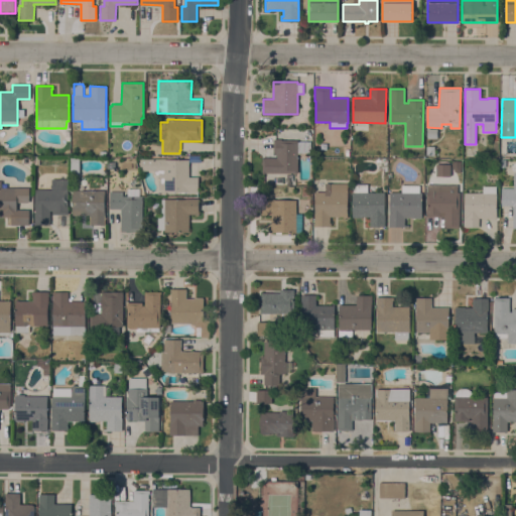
[(437,129),(437,138),(426,138),(427,129),(437,129)]
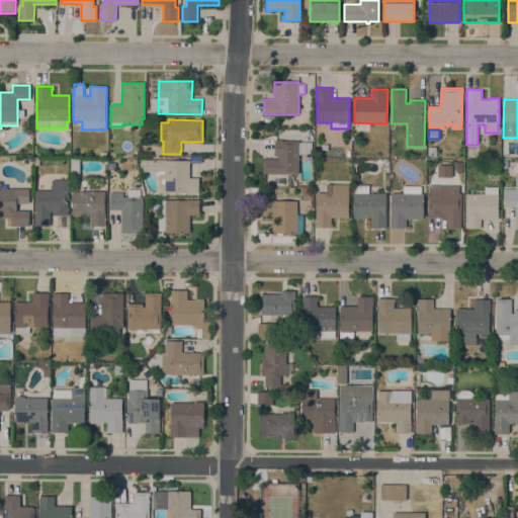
[(265,174),(265,175),(263,175),(263,158),(277,159),(277,156),(274,156),(274,140),(282,140),(282,141),(298,141),(298,142),(312,142),(312,154),(299,154),(298,174),(265,174)]
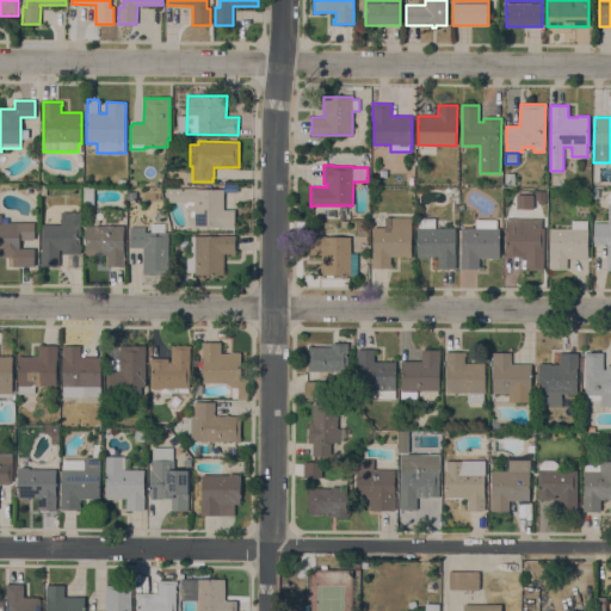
[(180,189),(196,189),(196,190),(223,190),(223,210),(235,210),(235,228),(195,228),(195,226),(189,226),(189,208),(184,208),(180,202),(180,189)]
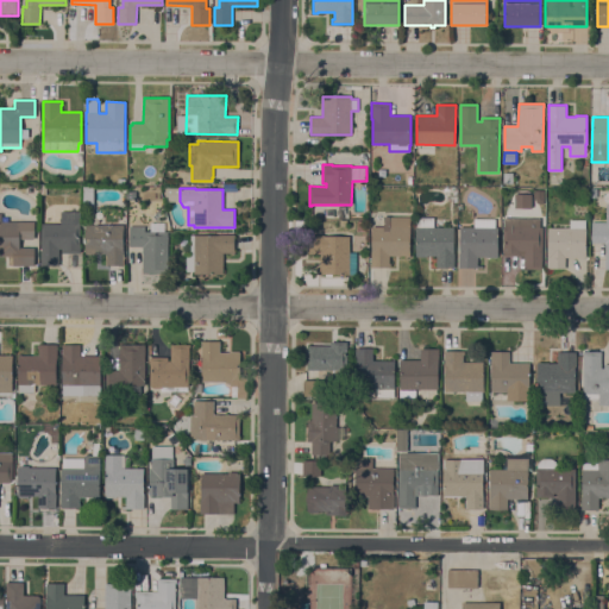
[(608,270),(606,270),(606,243),(592,243),(592,223),(607,223),(608,207),(608,270)]
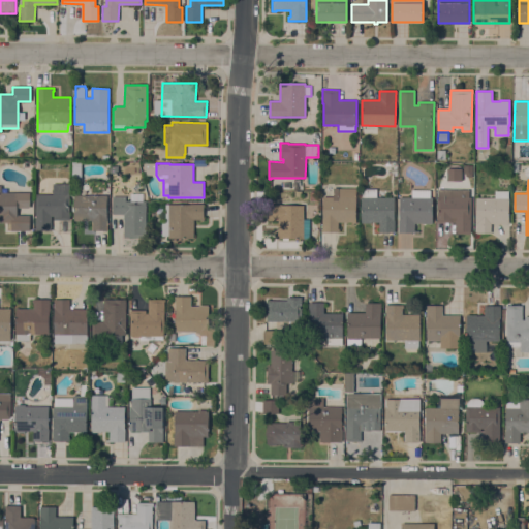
[(69,214),(70,214),(70,220),(54,220),(54,216),(52,216),(51,231),(35,230),(36,193),(53,193),(53,183),(69,183),(69,194),(69,214)]
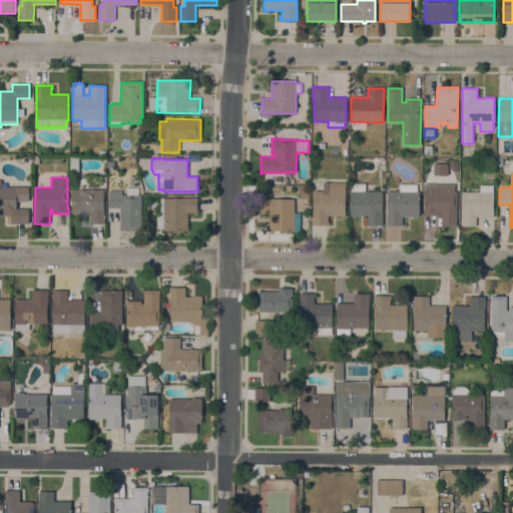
[(0,180),(1,180),(1,186),(29,186),(29,201),(16,201),(16,208),(28,208),(28,223),(11,223),(11,215),(0,215),(0,180)]
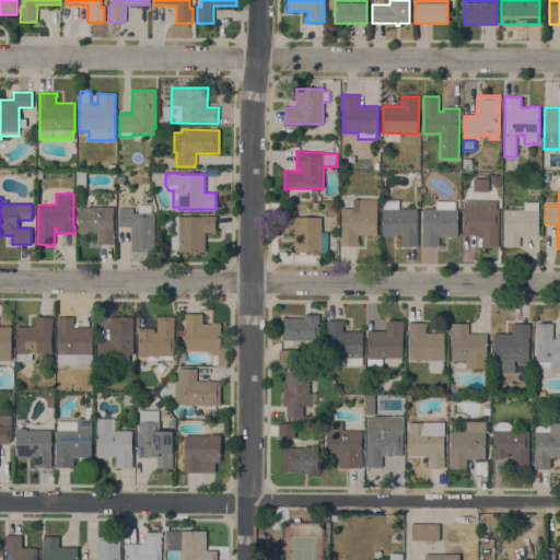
[(377,199),(376,235),(358,235),(358,242),(359,242),(359,245),(340,245),(340,243),(341,243),(341,232),(341,208),(353,208),(353,199),(377,199)]
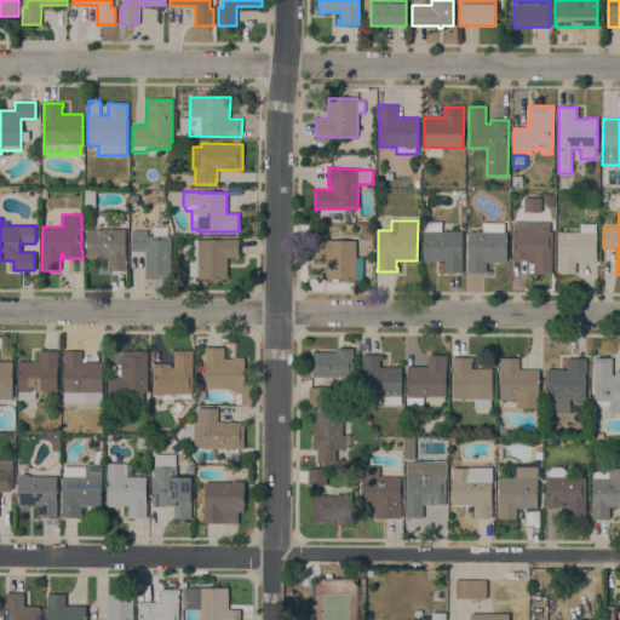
[(445,273),(445,260),(435,260),(435,262),(424,262),(423,222),(441,222),(442,231),(461,231),(463,273),(445,273)]
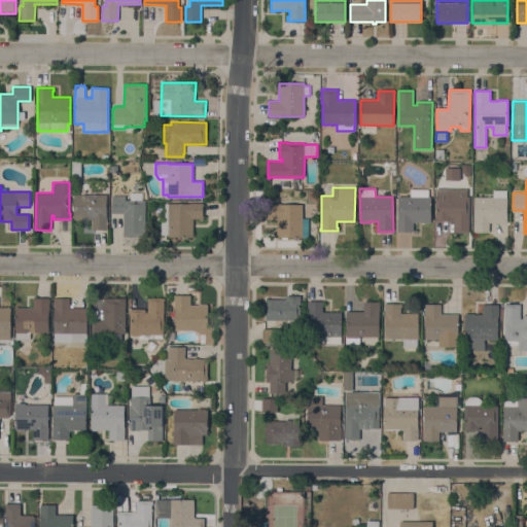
[(453,233),(453,220),(451,220),(451,221),(435,221),(435,197),(436,197),(436,188),(460,188),(460,197),(469,197),(469,233),(453,233)]
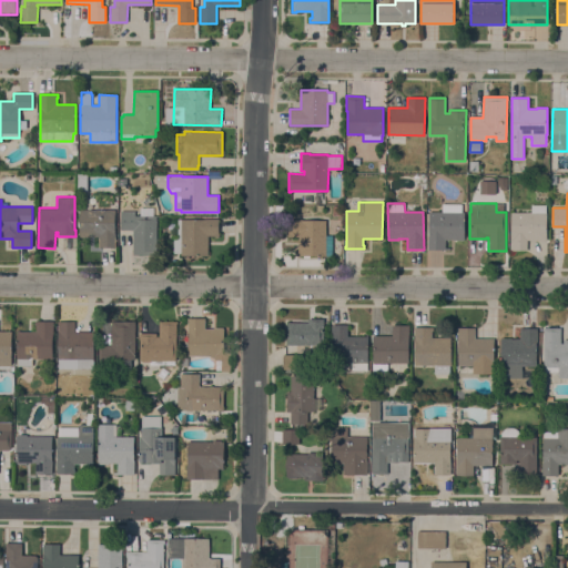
[(428,250),(428,236),(428,212),(443,212),(443,204),(462,204),(462,212),(465,212),(465,240),(464,240),(464,241),(454,240),(445,240),(445,247),(449,247),(449,250),(428,250)]
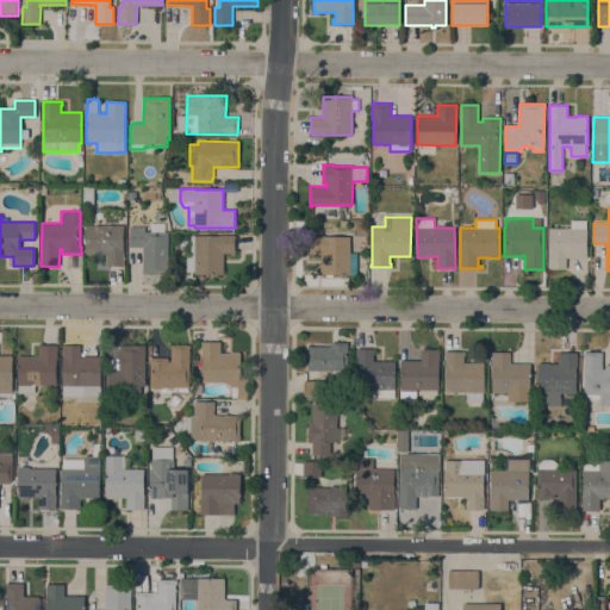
[(570,229),(571,221),(586,221),(586,229),(587,229),(586,257),(566,257),(566,269),(548,268),(548,257),(549,229),(570,229)]
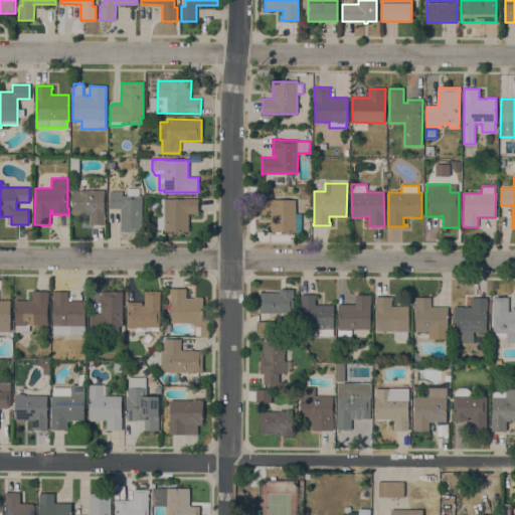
[(104,224),(90,224),(90,215),(71,214),(72,190),(105,190),(104,224)]
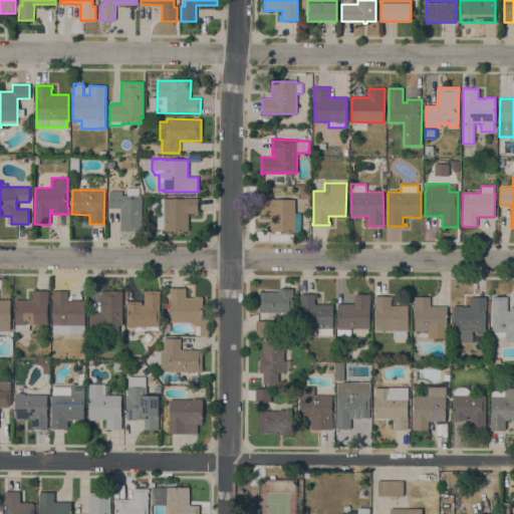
[(142,230),(120,230),(120,209),(109,208),(109,191),(122,191),(122,195),(142,196),(142,230)]
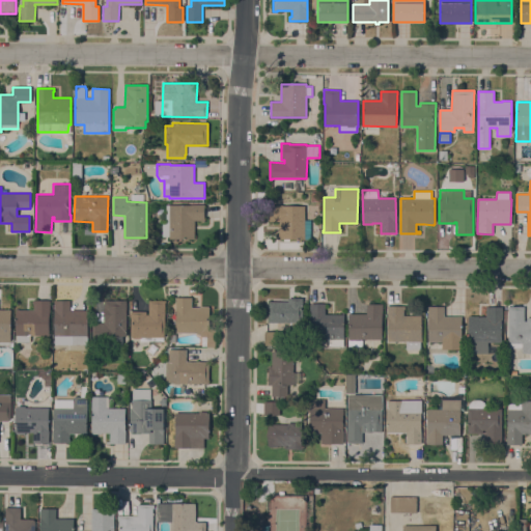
[(204,204),(204,222),(200,222),(200,221),(194,221),(194,235),(195,235),(195,239),(169,239),(169,236),(162,236),(162,223),(166,223),(166,204),(204,204)]
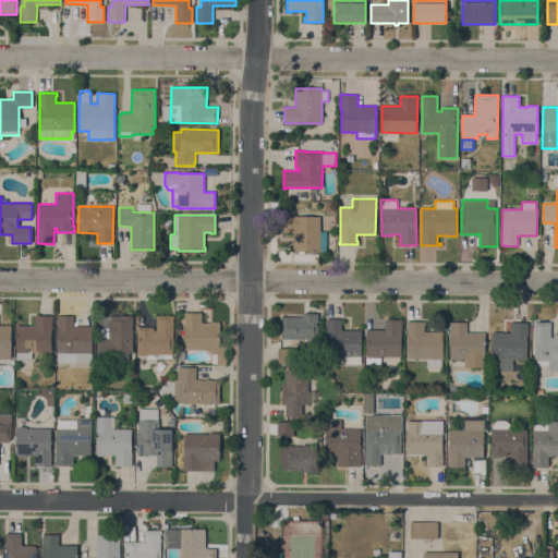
[(292,241),(293,241),(293,232),(283,232),(283,216),(295,216),(320,216),(320,231),(326,231),(326,252),(304,252),(304,253),(298,253),(298,251),(292,251),(292,241)]
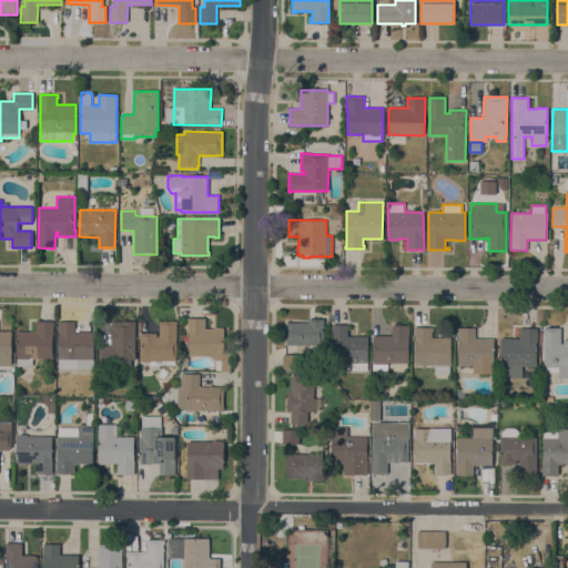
[(224,327),(224,352),(230,352),(230,371),(221,371),(215,371),(216,361),(214,361),(214,357),(210,357),(210,356),(188,356),(189,332),(188,332),(188,317),(205,318),(204,328),(213,328),(213,327),(224,327)]
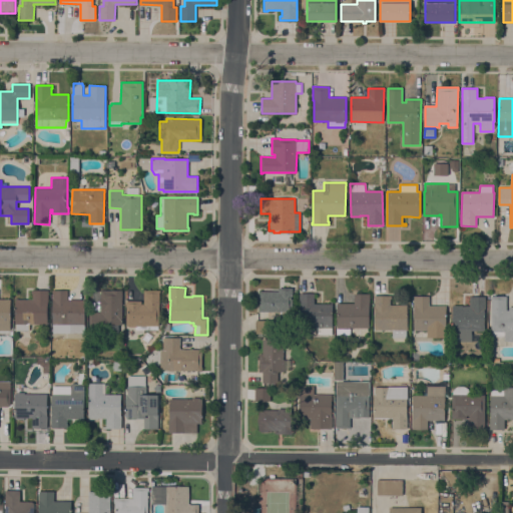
[(260,291),(279,292),(279,288),(293,288),(292,312),(291,312),(291,320),(275,320),(275,312),(260,312),(260,291)]
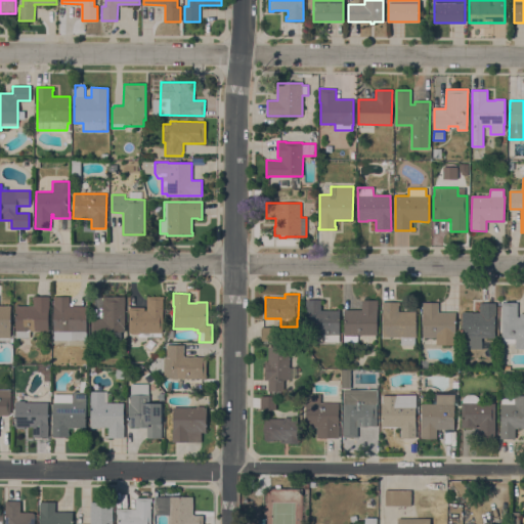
[(48,332),(29,331),(29,338),(15,338),(15,306),(33,306),(33,296),(49,297),(48,332)]
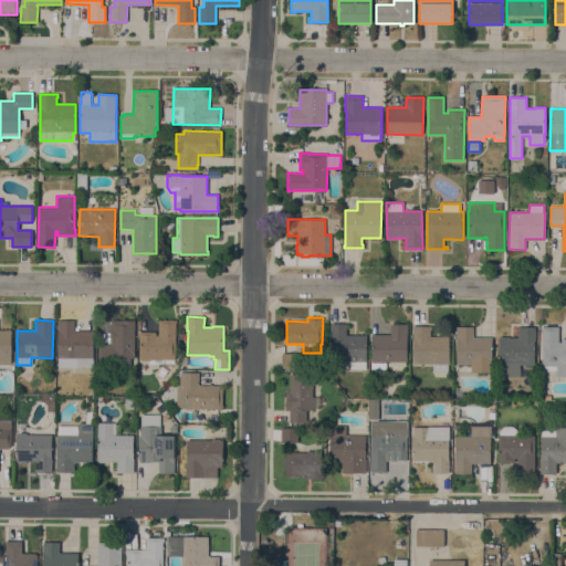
[(58,367),(58,331),(56,331),(58,320),(74,320),(74,331),(93,332),(93,368),(76,367),(76,358),(66,358),(66,367),(58,367)]
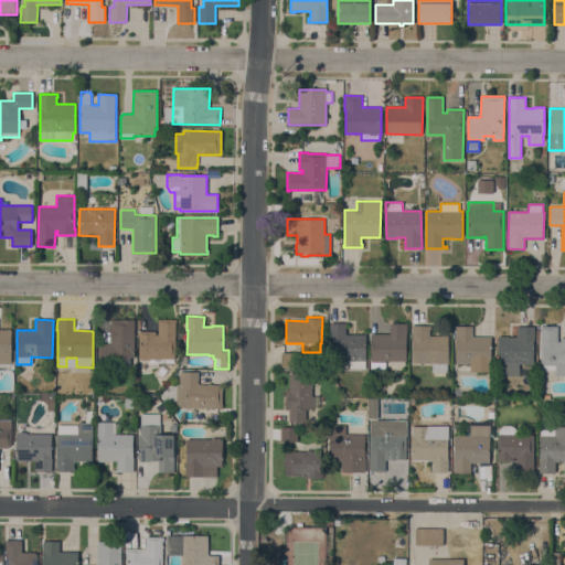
[(134,358),(107,356),(107,364),(97,364),(98,344),(100,344),(100,343),(110,343),(110,319),(135,320),(134,358)]
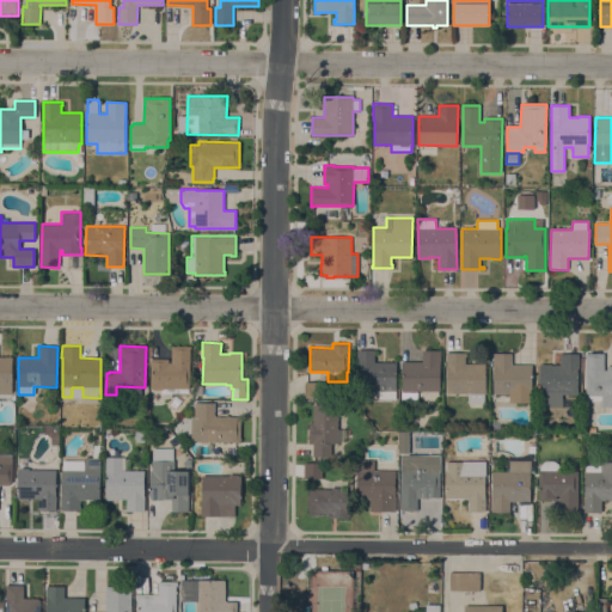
[(164,389),(164,390),(154,390),(154,389),(150,389),(150,359),(169,359),(169,362),(171,362),(171,346),(191,347),(191,349),(190,349),(189,389),(164,389)]
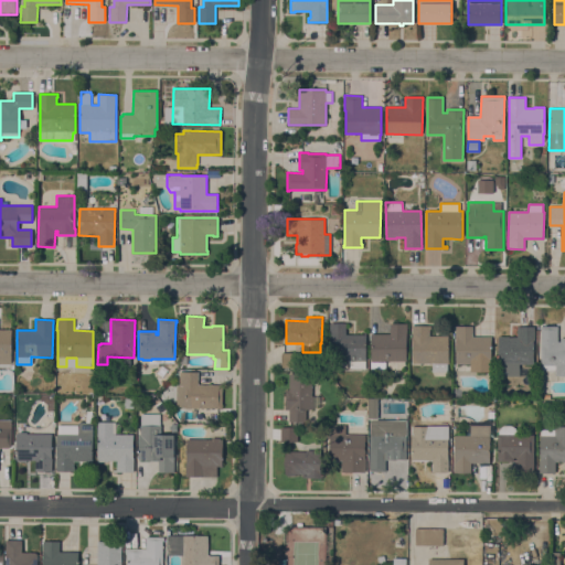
[(330,361),(330,323),(345,323),(345,334),(366,334),(365,361),(365,369),(350,369),(350,361),(330,361)]
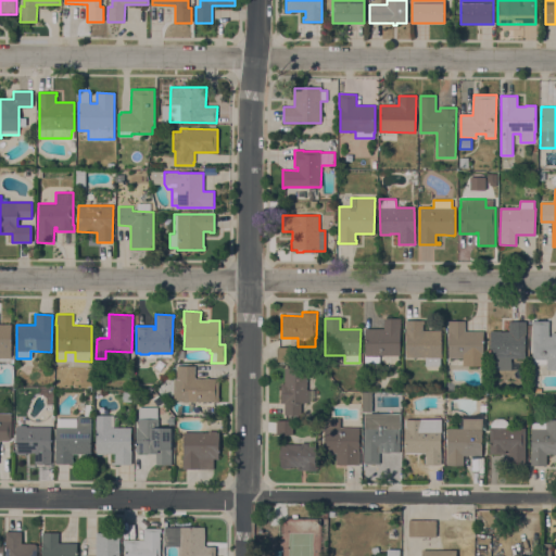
[(379,355),(379,364),(365,364),(365,328),(383,328),(383,318),(400,318),(400,355),(379,355)]
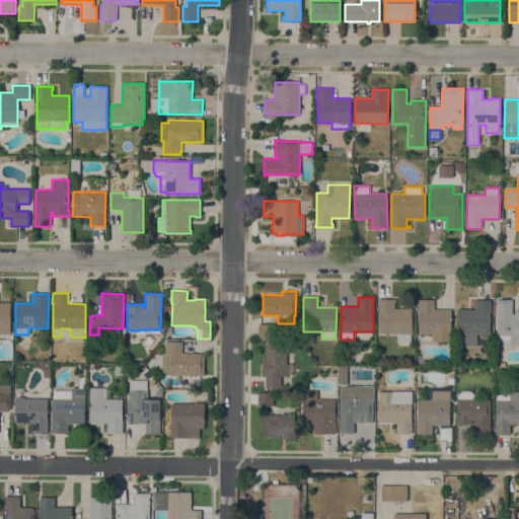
[(379,334),(379,313),(378,313),(378,299),(395,299),(395,302),(394,302),(394,308),(412,308),(412,317),(413,317),(413,334),(411,334),(411,342),(396,342),(397,334),(379,334)]
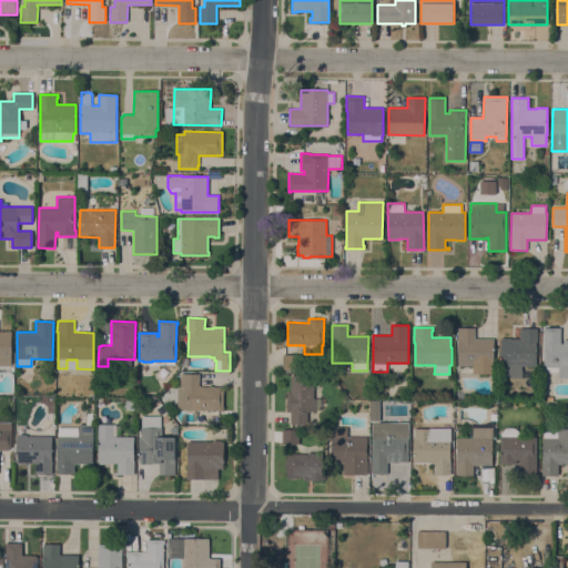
[(458,340),(457,340),(458,327),(475,327),(475,338),(494,338),(494,374),(474,374),(474,366),(458,365),(458,340)]
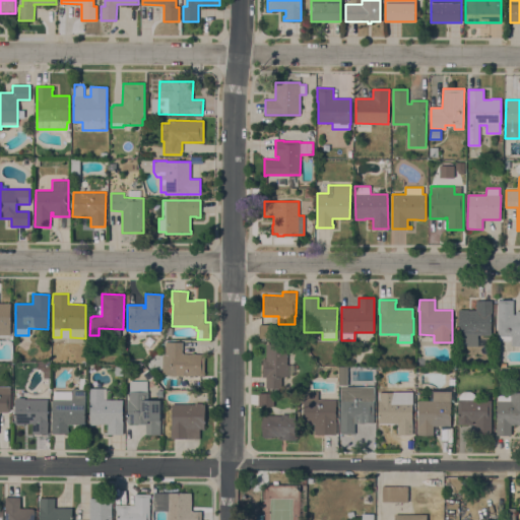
[(478,335),(478,341),(460,341),(460,335),(458,335),(458,310),(475,310),(475,301),(492,301),(492,304),(494,304),(494,314),(491,314),(491,335),(478,335)]
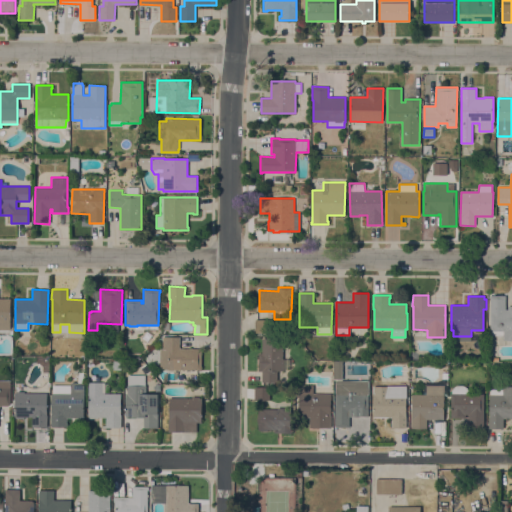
[(511,340),(503,340),(503,336),(491,336),(491,331),(490,331),(490,298),(489,298),(489,296),(505,296),(505,309),(507,309),(507,306),(511,306),(511,340)]
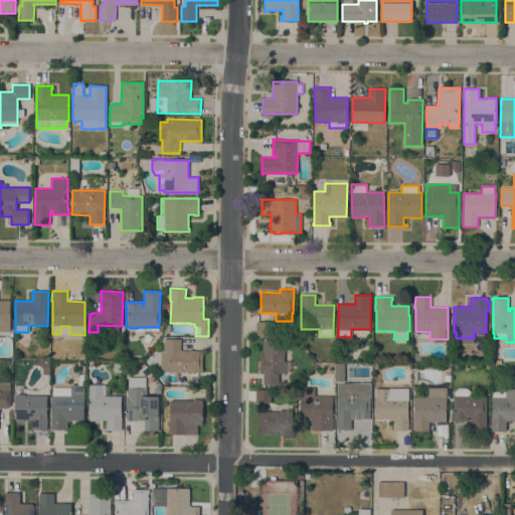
[(0,301),(10,301),(10,332),(0,332),(0,301)]
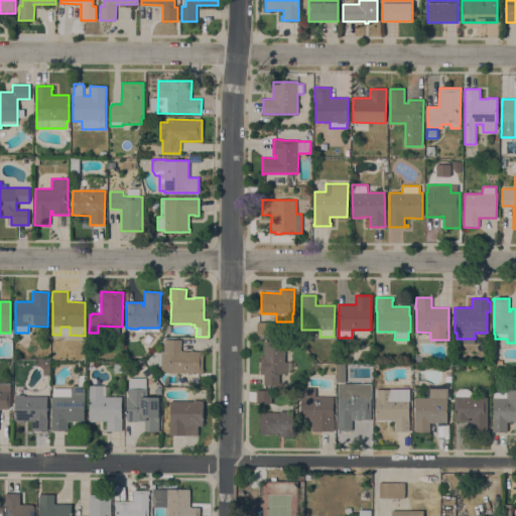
[(257,321),(272,321),(272,336),(256,336),(257,321)]
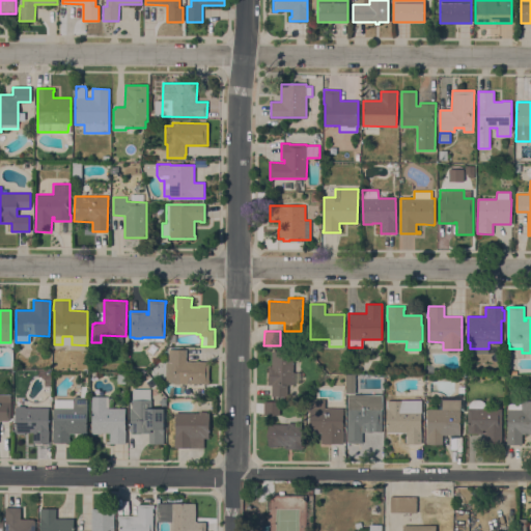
[(166,363),(169,363),(169,350),(186,350),(186,361),(208,361),(208,384),(172,384),(172,383),(166,383),(166,363)]
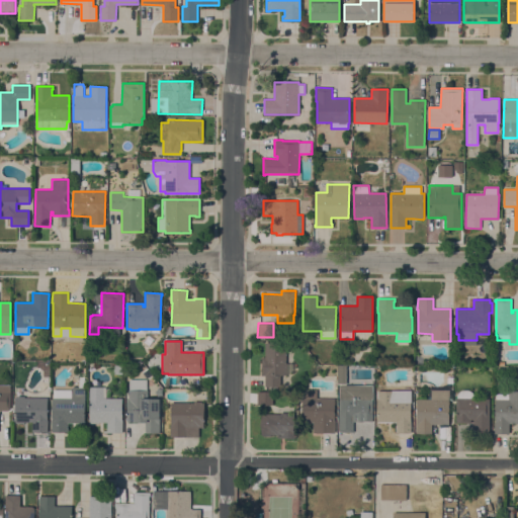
[(265,342),(286,343),(285,363),(292,363),(292,373),(286,373),(286,375),(280,375),(280,386),(265,386),(265,375),(261,375),(261,357),(265,357),(265,342)]
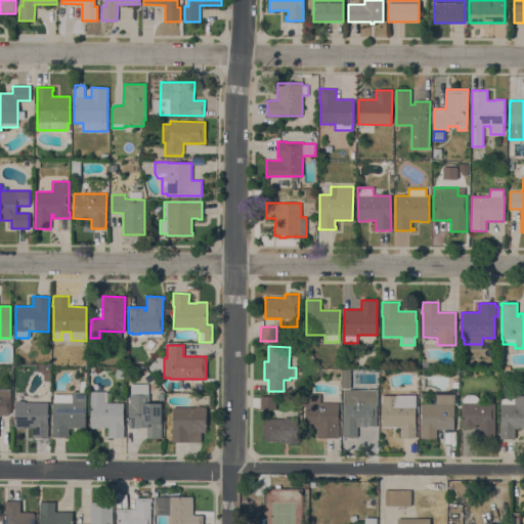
[(116,369),(124,369),(123,379),(116,379),(116,369)]
